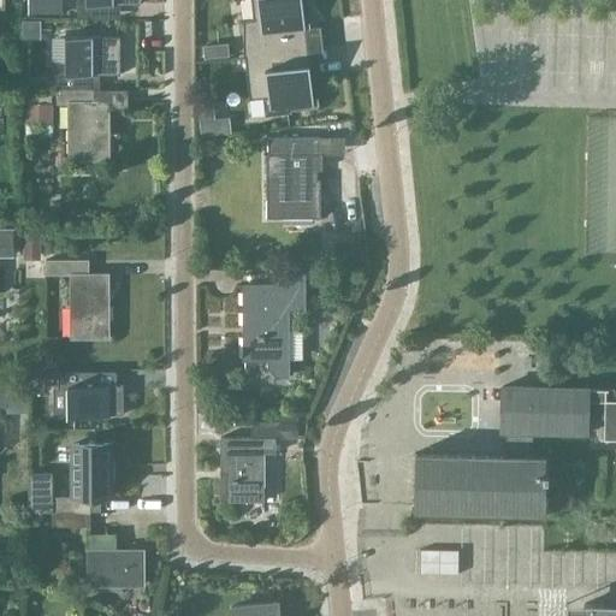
[(140,0),(76,0),(76,19),(104,18),(104,4),(140,4),(140,0)]
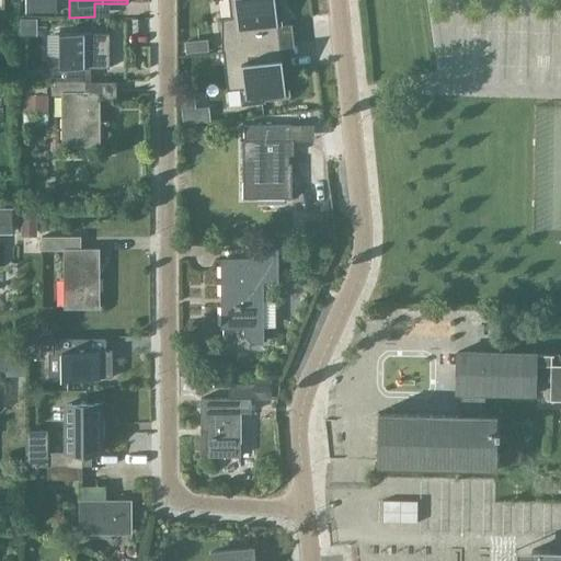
[(225,52),(225,50),(271,45),(268,26),(282,24),(278,0),(228,0),(230,15),(219,16),(222,52),(225,52)]
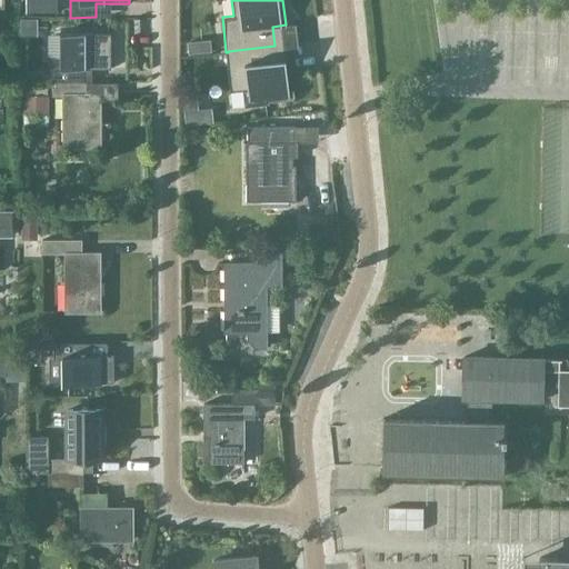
[(110,33),(59,33),(59,57),(51,57),(51,81),(76,81),(76,69),(110,69),(110,33)]
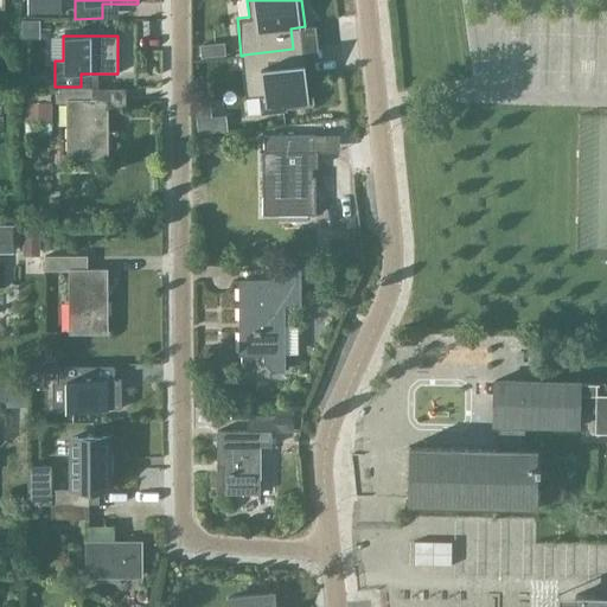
[(243,56),(241,56),(246,97),(262,95),(264,110),(261,110),(261,113),(286,110),(286,104),(312,102),(312,103),(313,103),(308,61),(294,62),(293,49),(243,55),(243,56)]
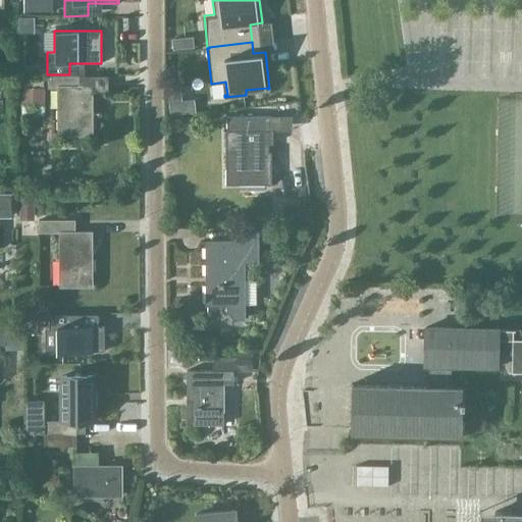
[(59,134),(91,134),(90,98),(80,98),(80,75),(69,75),(69,74),(47,74),(47,88),(59,88),(59,134)]
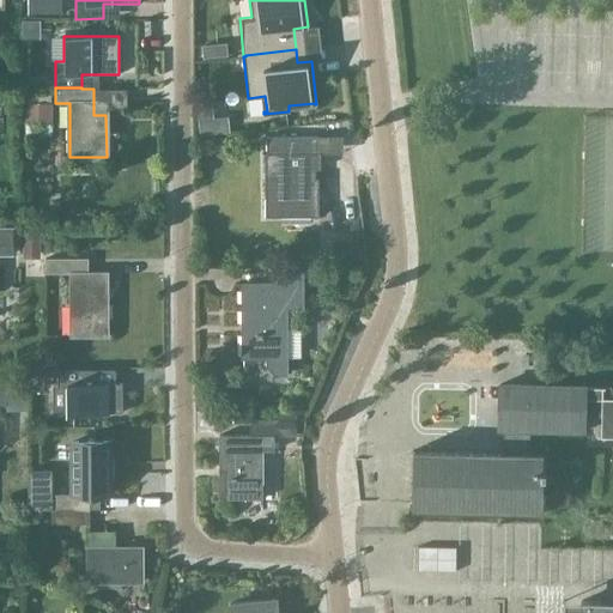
[(18,108),(20,141),(46,140),(44,107),(18,108)]
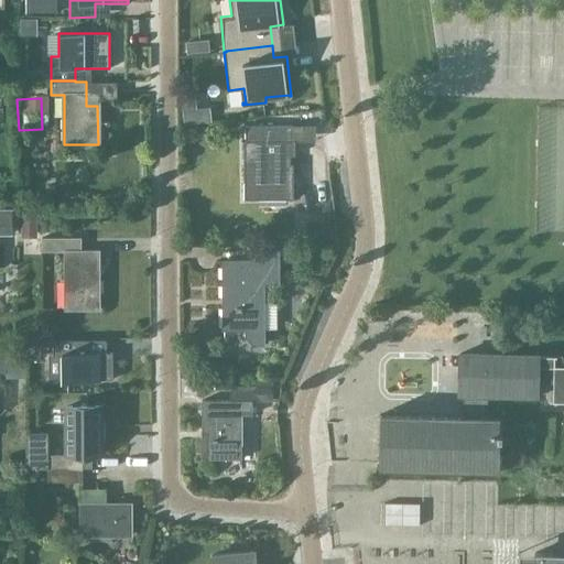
[(294,140),(293,140),(292,127),(260,127),(260,133),(252,133),(252,140),(243,140),(243,198),(283,198),(283,154),(294,154),(294,140)]
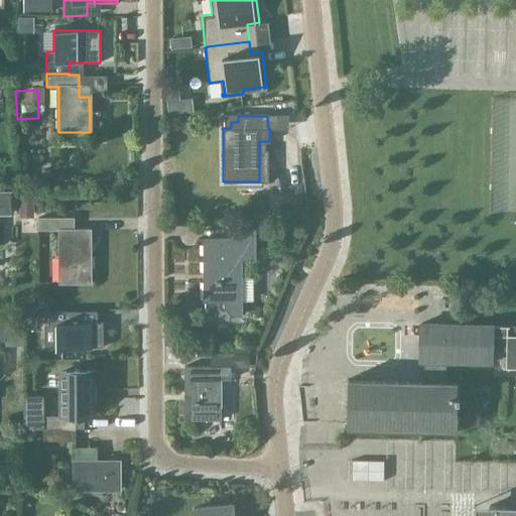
[(0,215),(11,215),(11,191),(0,191),(0,215)]
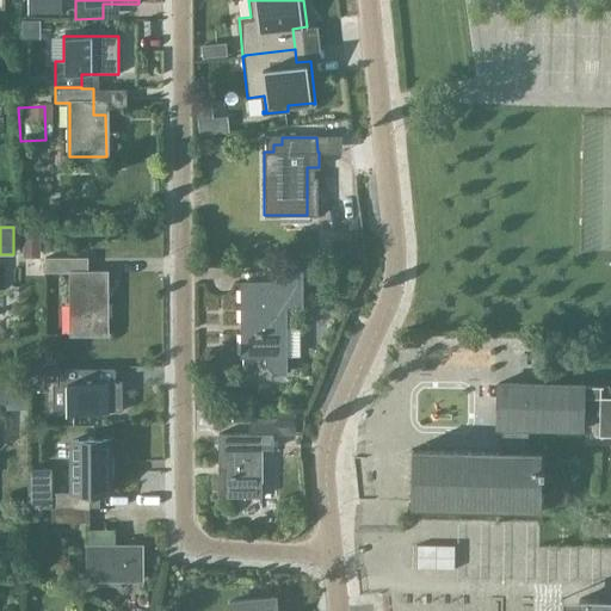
[(71,334),(107,334),(106,271),(87,271),(87,257),(45,258),(45,272),(69,272),(71,334)]
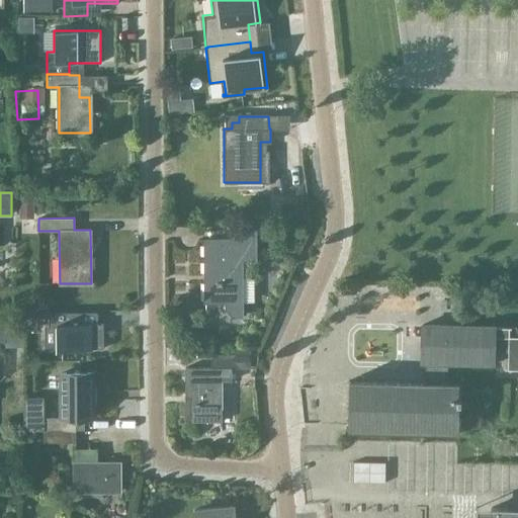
[(231,226),(231,239),(204,239),(205,301),(227,301),(227,309),(233,315),(242,315),(242,259),(255,259),(255,226),(231,226)]
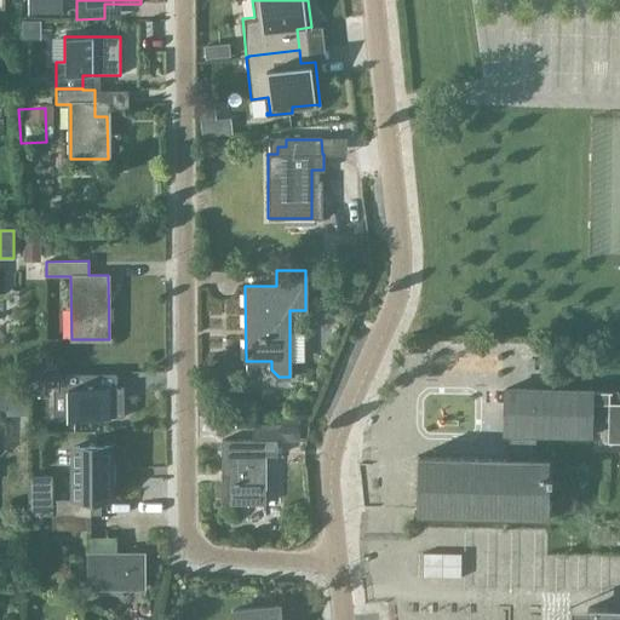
[(96,373),(57,373),(57,390),(67,390),(68,417),(122,417),(122,388),(96,388),(96,373)]
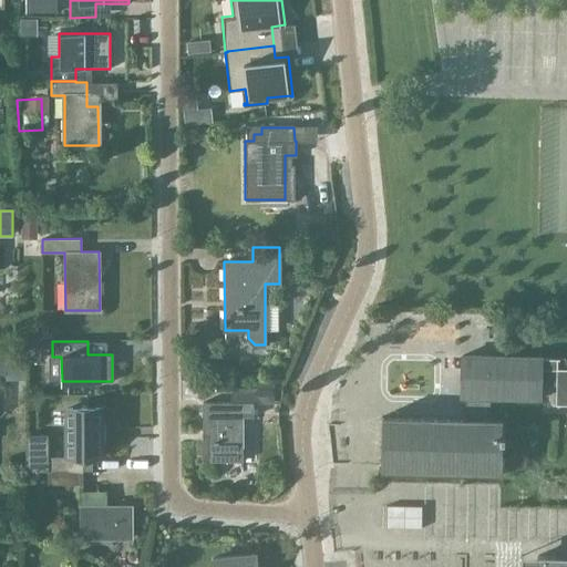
[(566,358),(540,358),(540,357),(461,354),(461,397),(466,397),(465,420),(383,418),(383,416),(381,416),(380,470),(382,470),(382,467),(498,471),(498,472),(500,472),(501,441),(504,441),(504,434),(501,434),(502,419),(500,419),(500,421),(487,420),(487,398),(539,399),(540,369),(556,369),(555,404),(566,404),(566,358)]
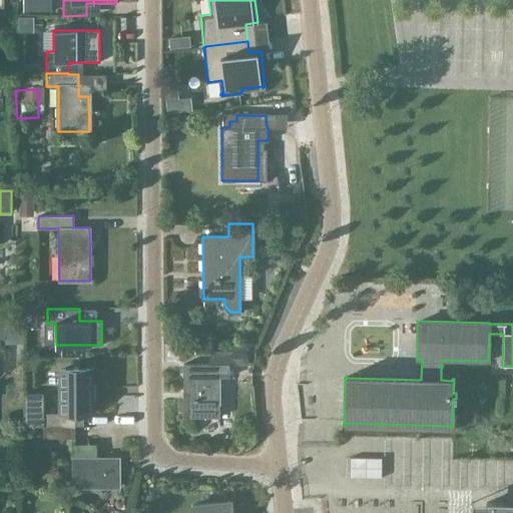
[(210,364),(182,364),(183,417),(219,417),(219,377),(229,377),(229,365),(234,365),(235,351),(211,351),(210,364)]
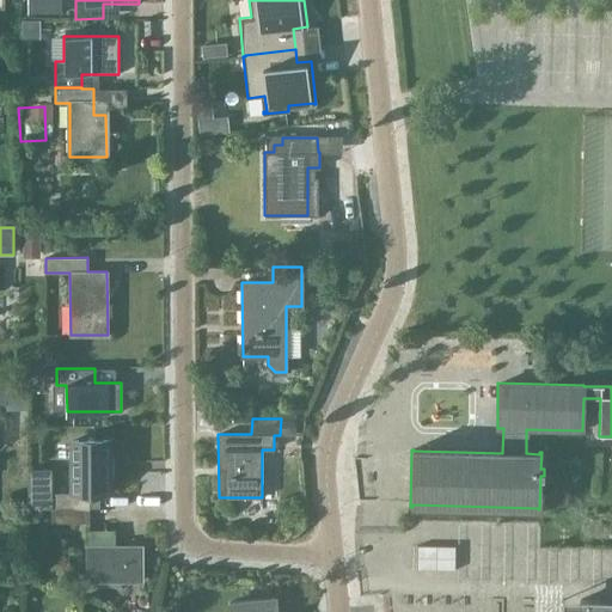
[(71,493),(49,493),(49,508),(51,508),(89,508),(87,494),(105,494),(105,475),(110,475),(110,459),(105,459),(105,440),(71,440),(71,493)]
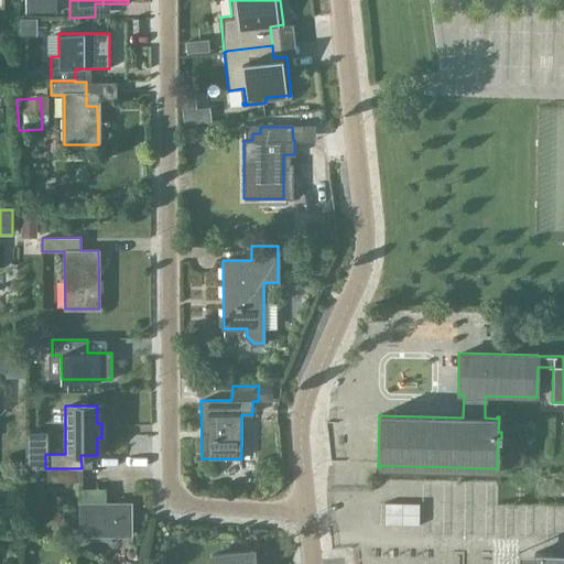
[(82,481),(82,468),(47,468),(47,481),(82,481)]
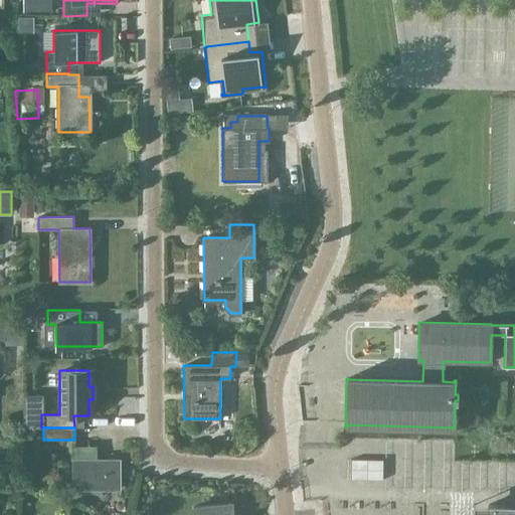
[(119,459),(97,460),(97,446),(75,446),(75,460),(73,460),(73,488),(120,488),(119,459)]
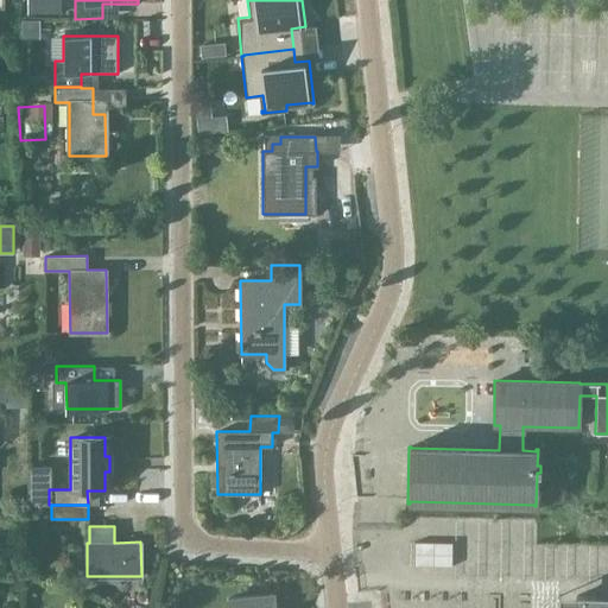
[(274,607),(273,593),(227,597),(228,607),(274,607)]
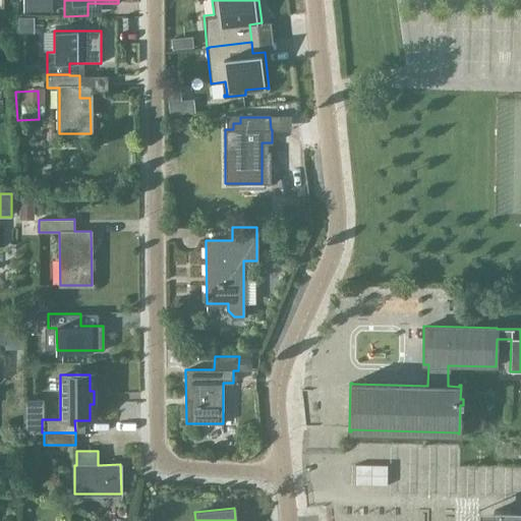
[(520,520),(520,510),(494,510),(493,520),(520,520)]
